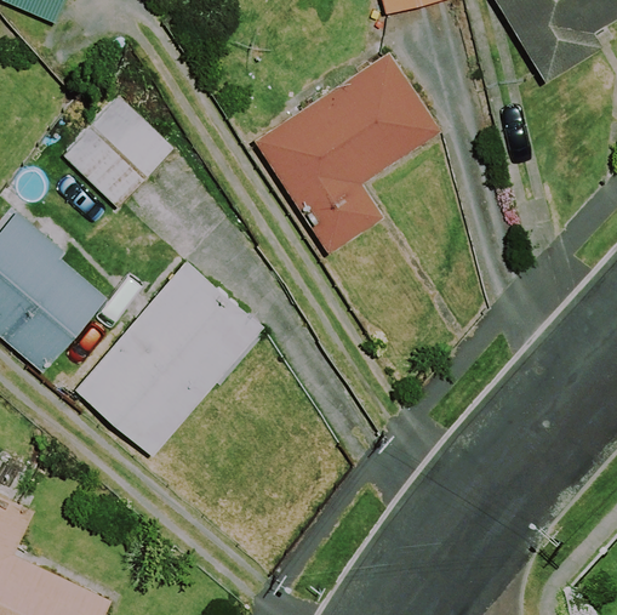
[(1,0),(56,24),(66,0),(1,0)]
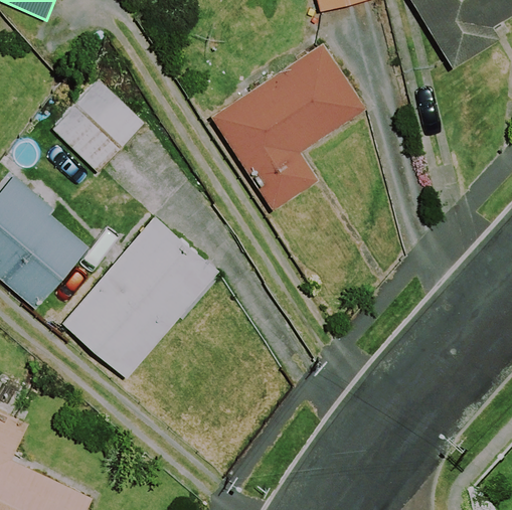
[(368,0),(316,0),(320,12),(368,0)]
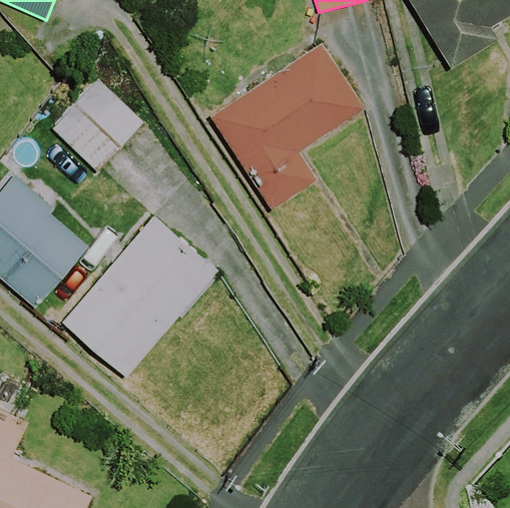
[(509,0),(409,0),(450,68),(499,38),(492,27),(509,15),(509,0)]
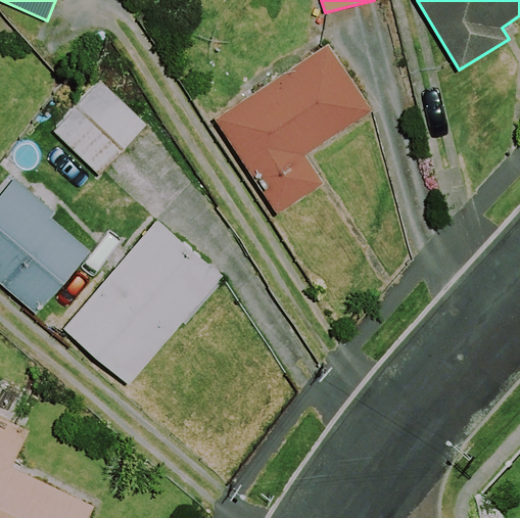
[(372,111),(329,45),(215,119),(276,214),(325,183),(305,153),(372,111)]
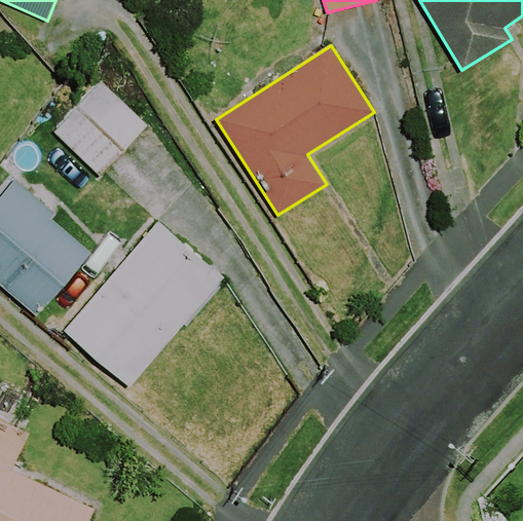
[(147,125),(101,81),(52,132),(99,176),(147,125)]
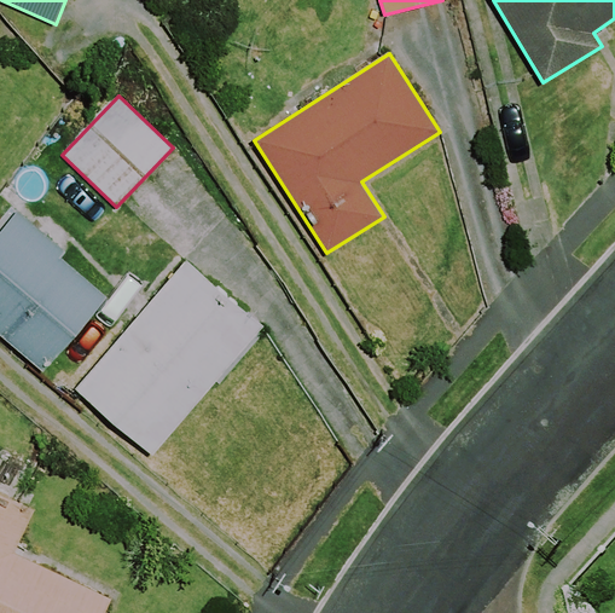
[(64,250),(16,208),(0,226),(0,333),(40,369),(104,295),(59,256),(64,250)]
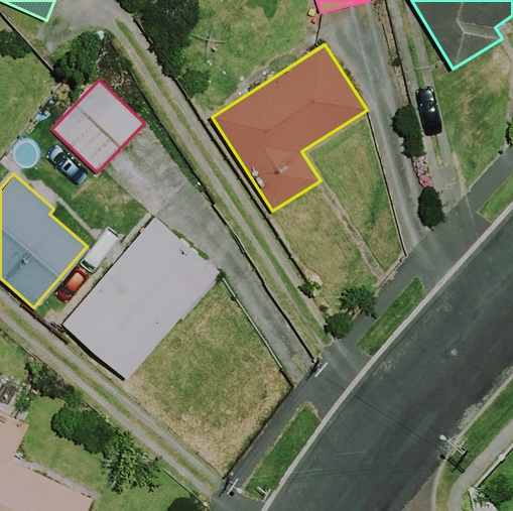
[(219,273),(157,218),(63,324),(125,378),(219,273)]
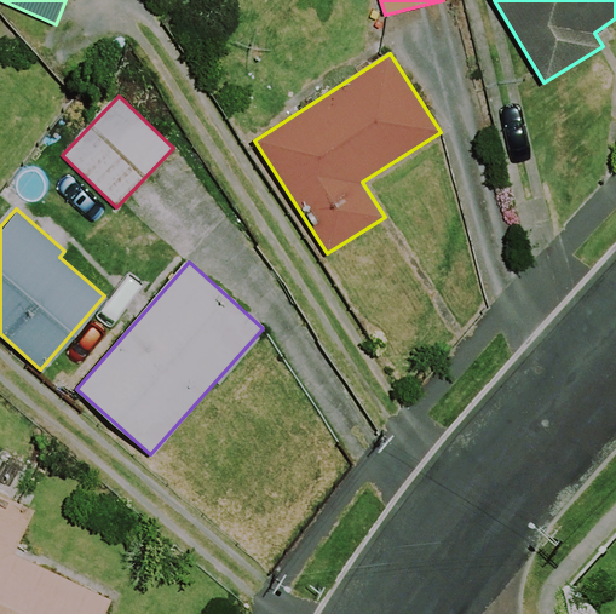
[(34,509),(0,492),(0,613),(103,613),(110,598),(12,554),(34,509)]
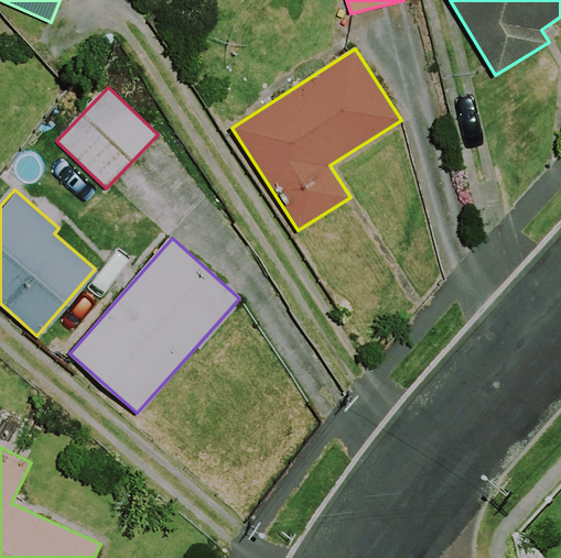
All buildings are outlined.
